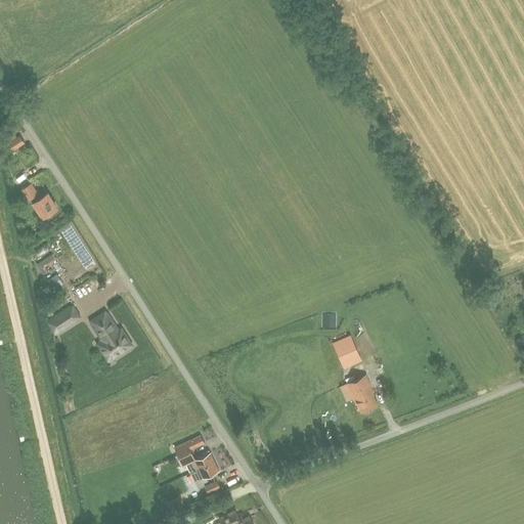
[(5,144),(10,153),(26,143),(20,135),(5,144)]
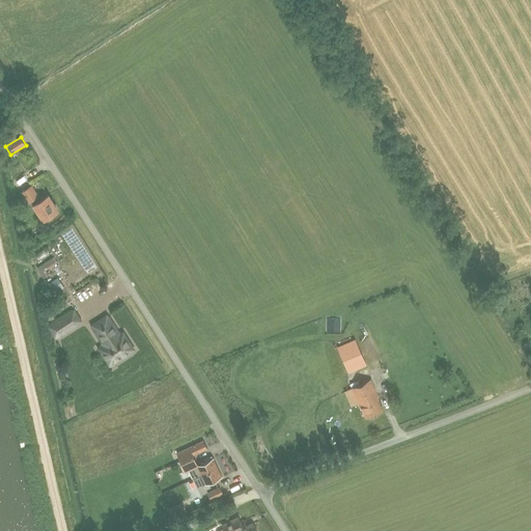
[(34,203),(33,204),(44,220),(58,211),(48,195),(40,200),(38,196),(31,185),(21,192),(28,203),(32,200),(34,203)]
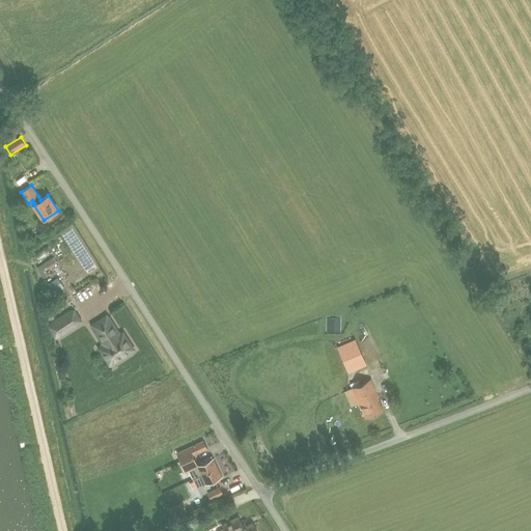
[(59,290),(68,285),(64,278),(55,283),(59,290)]
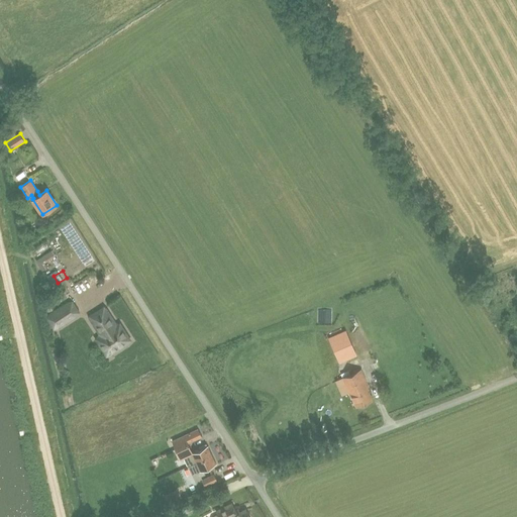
[(386,304),(391,302),(387,293),(376,298),(381,311),(388,308),(386,304)]
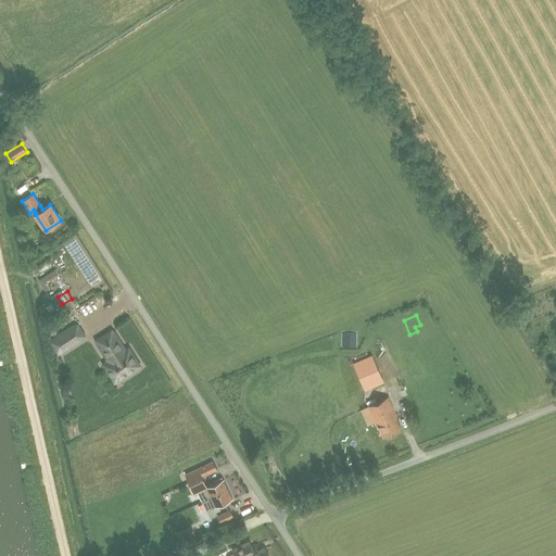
[(77,325),(73,326),(54,338),(51,341),(58,353),(63,351),(81,340),(85,336),(77,325)]
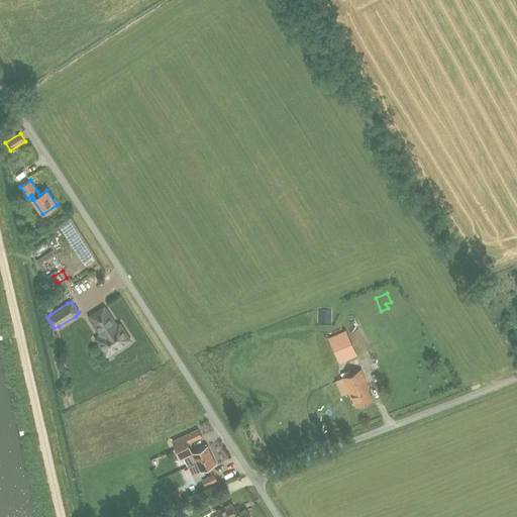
[(126,344),(130,340),(119,323),(116,324),(106,309),(104,307),(89,316),(90,319),(100,335),(96,338),(106,355),(112,353),(126,344)]
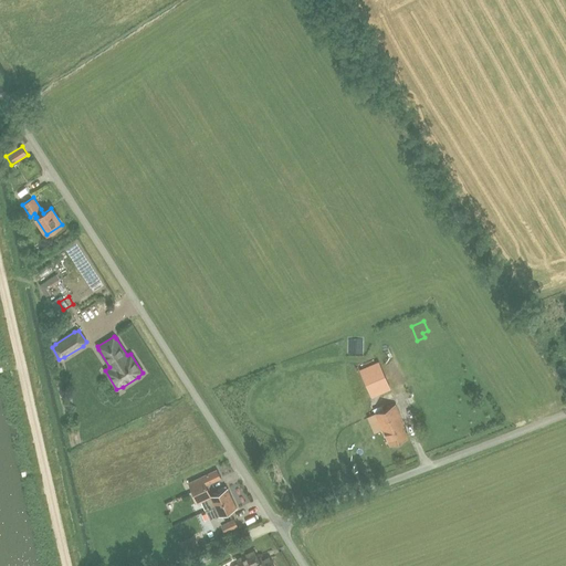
[(360,412),(376,405),(360,371),(344,379),(360,412)]
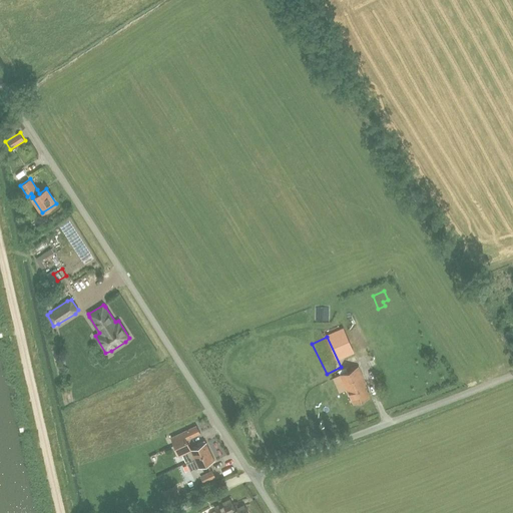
[(370,396),(366,386),(358,367),(340,375),(349,394),(354,404),(370,396)]
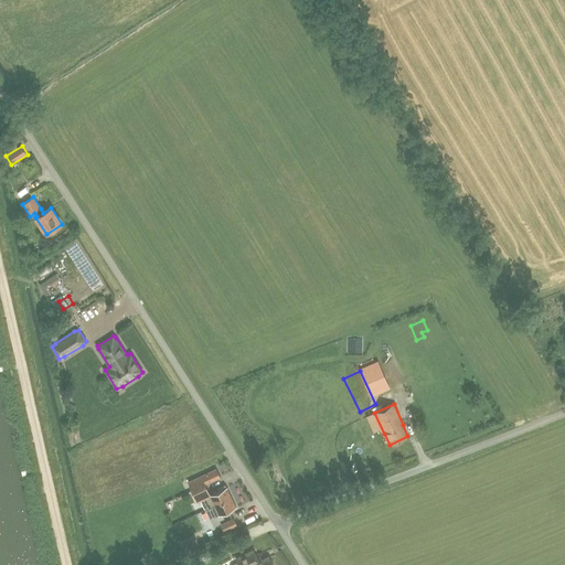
[(195,455),(196,456),(200,462),(183,470),(188,482),(198,502),(201,500),(205,510),(206,510),(210,518),(215,515),(217,520),(223,518),(222,513),(235,507),(226,488),(225,489),(223,486),(217,489),(219,491),(211,496),(205,484),(221,477),(216,469),(211,457),(209,458),(208,456),(203,458),(201,452),(195,455)]
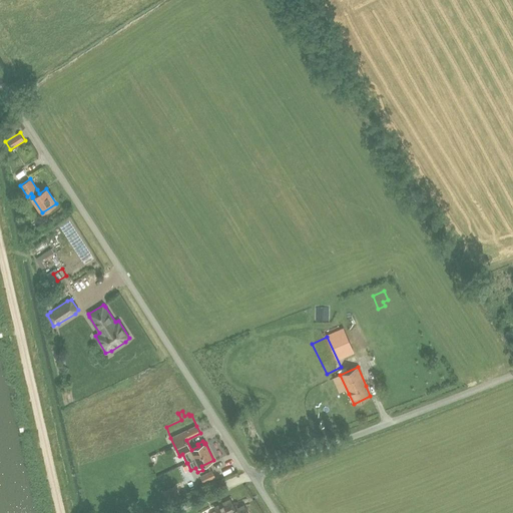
[(212,469),(200,475),(203,482),(215,476),(212,469)]
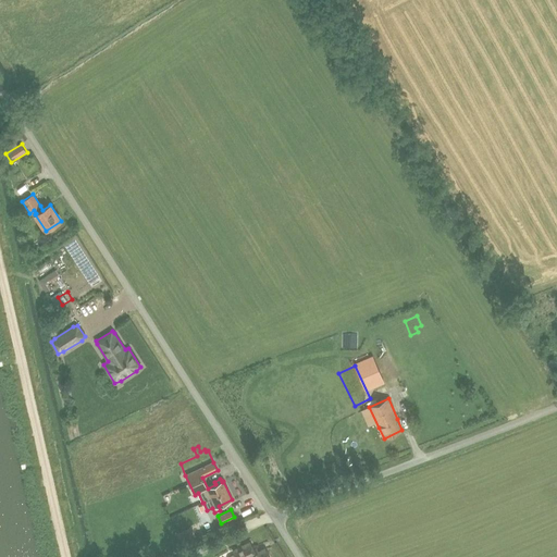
[(269,556),(264,548),(258,552),(257,549),(254,551),(249,542),(233,551),(235,554),(229,556),(269,556)]
